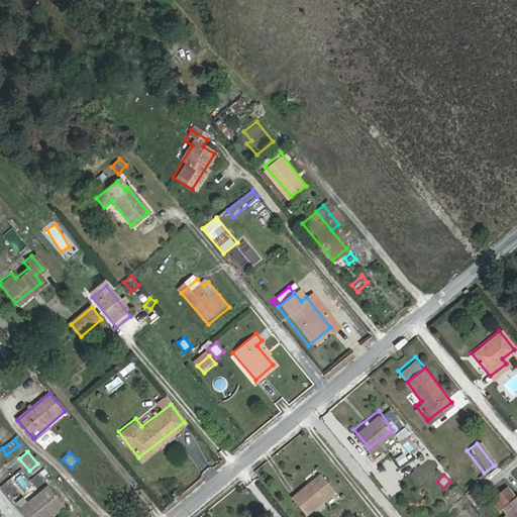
[(304,515),(332,492),(320,476),(291,499),(304,515)]
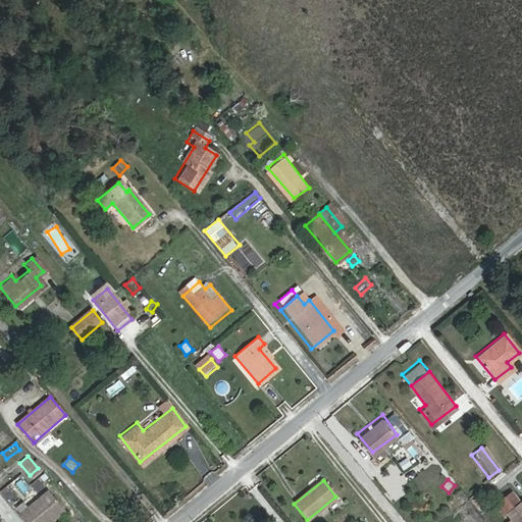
[(521,521),(521,498),(520,497),(517,499),(508,487),(491,502),(500,513),(503,511),(511,521),(521,521)]
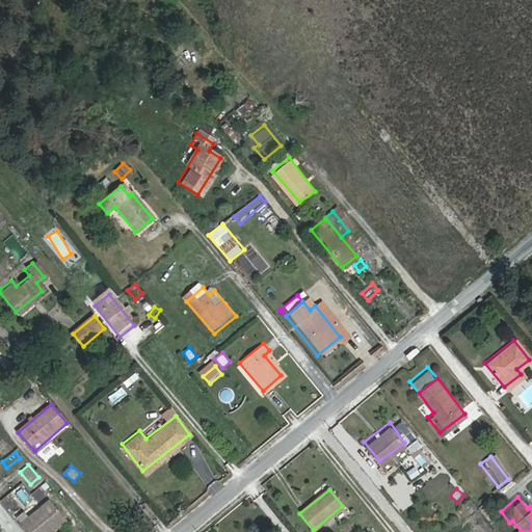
[(25,515),(22,510),(14,516),(26,531),(47,531),(63,519),(46,498),(25,515)]
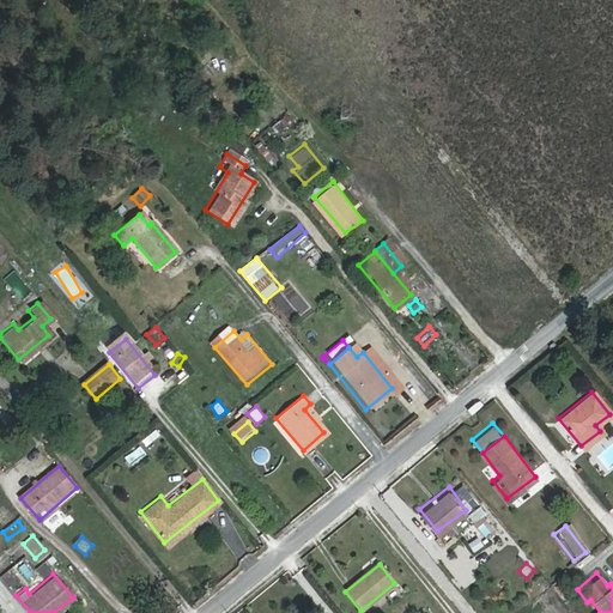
[(562,594),(568,589),(558,577),(552,582),(562,594)]
